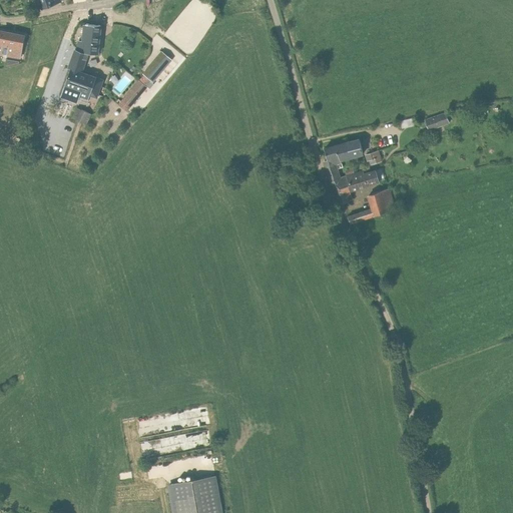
[(61,2),(59,0),(39,0),(43,9),(61,2)]
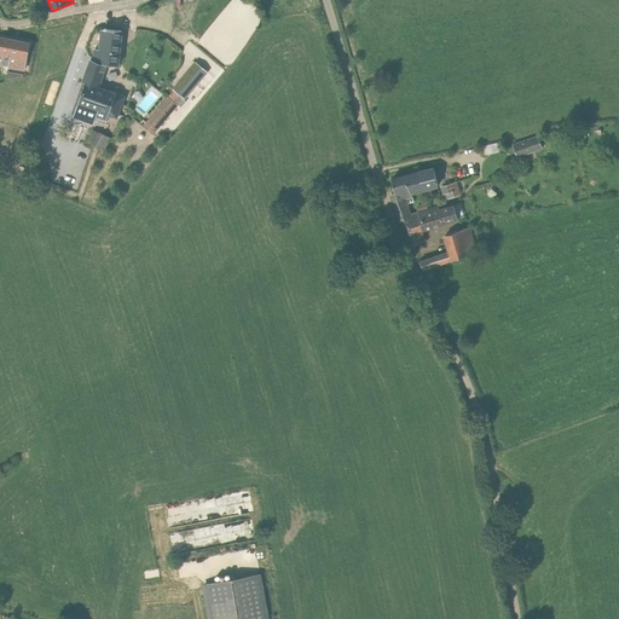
[(119,67),(121,42),(121,30),(108,29),(104,29),(103,29),(102,41),(100,50),(93,50),(93,62),(90,61),(82,82),(86,85),(76,110),(105,122),(108,115),(116,119),(125,97),(98,86),(106,64),(119,67)]
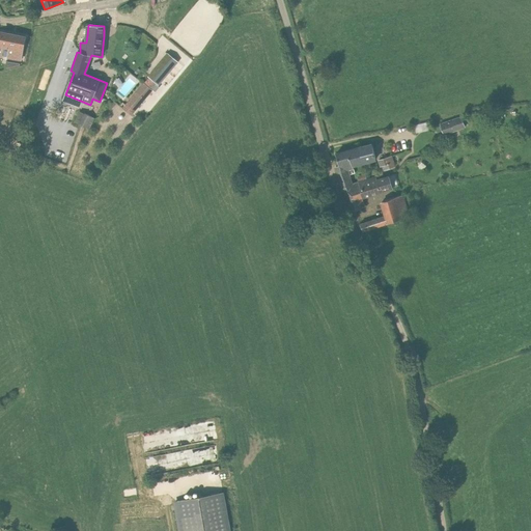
[(21,60),(23,47),(25,37),(0,32),(0,46),(6,47),(4,57),(7,58),(21,60)]
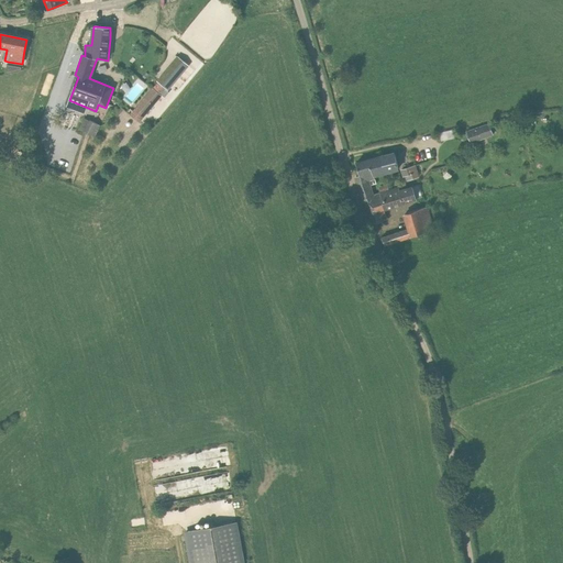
[(161,96),(186,67),(175,57),(166,68),(168,70),(153,89),(161,96)]
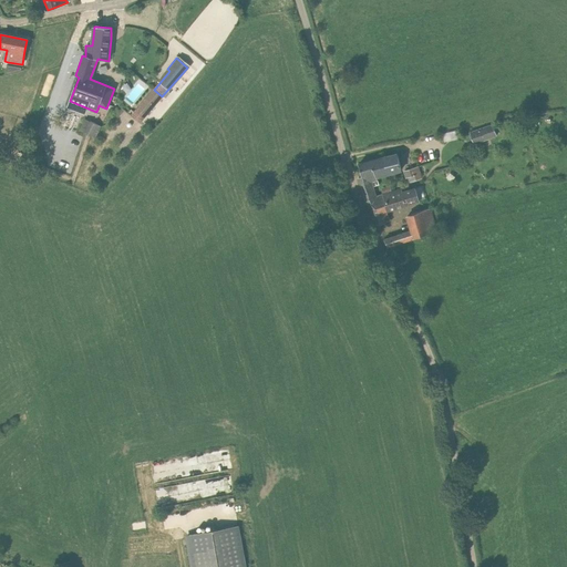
[(143,120),(162,96),(154,90),(134,113),(143,120)]
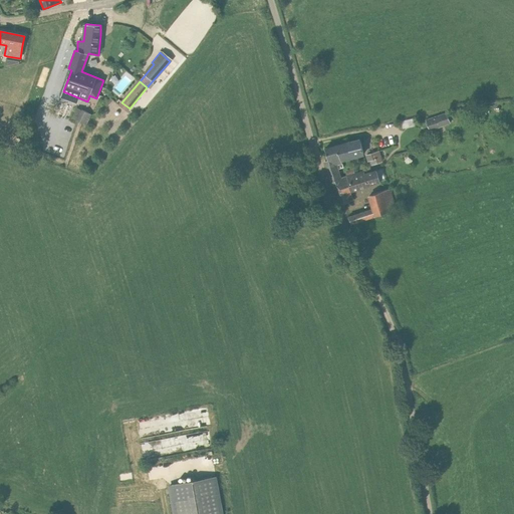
[(86,125),(91,115),(81,110),(76,120),(86,125)]
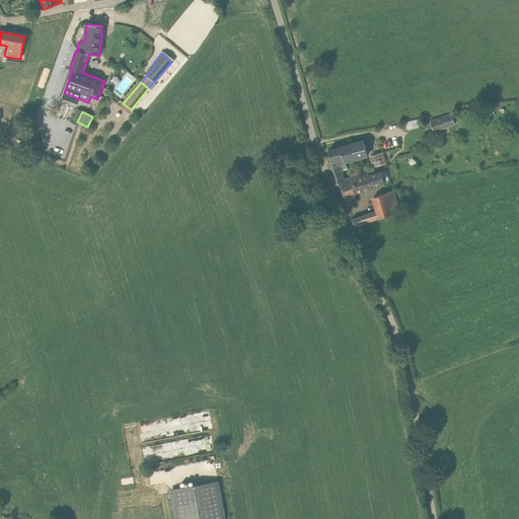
[(450,115),(430,122),(434,132),(453,125),(450,115)]
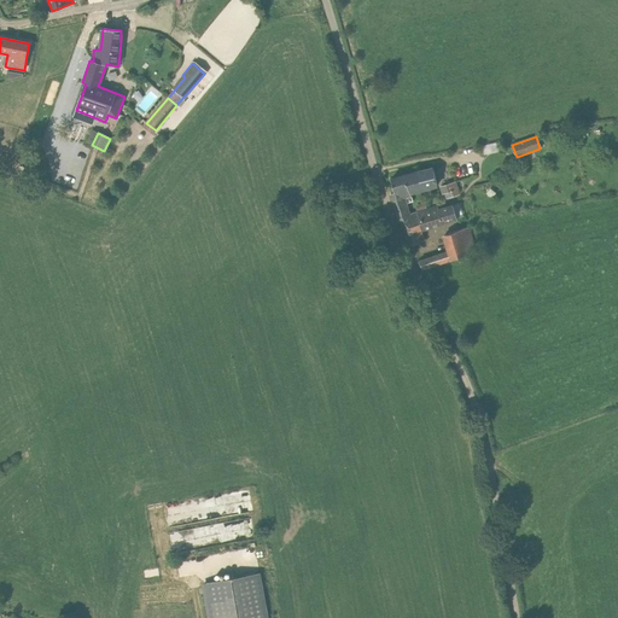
[(490,144),(493,153),(501,151),(499,141),(490,144)]
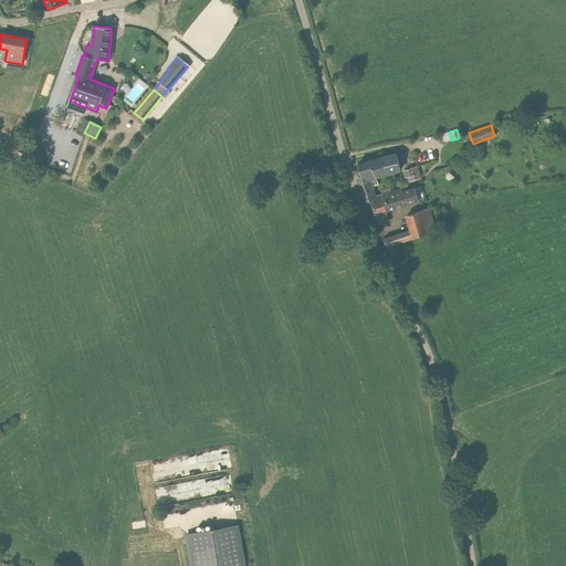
[(381,157),(387,175),(400,170),(395,153),(381,157)]
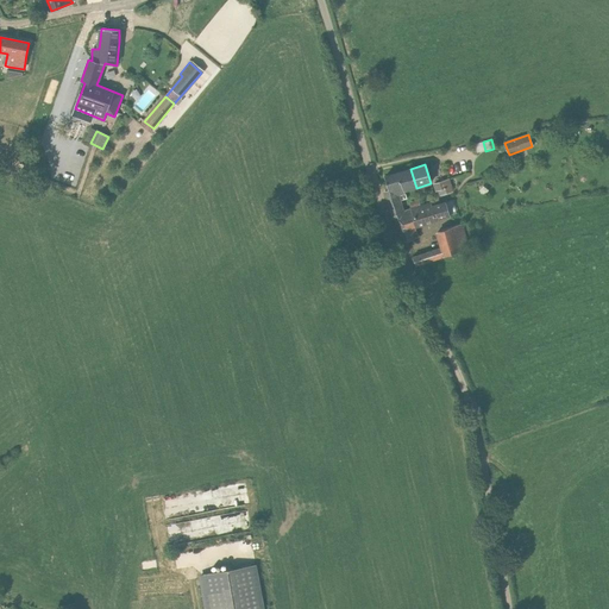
[(415,227),(418,227),(412,208),(405,211),(401,201),(407,199),(405,192),(416,188),(410,169),(385,177),(389,190),(385,192),(394,217),(394,219),(406,243),(419,237),(415,227)]
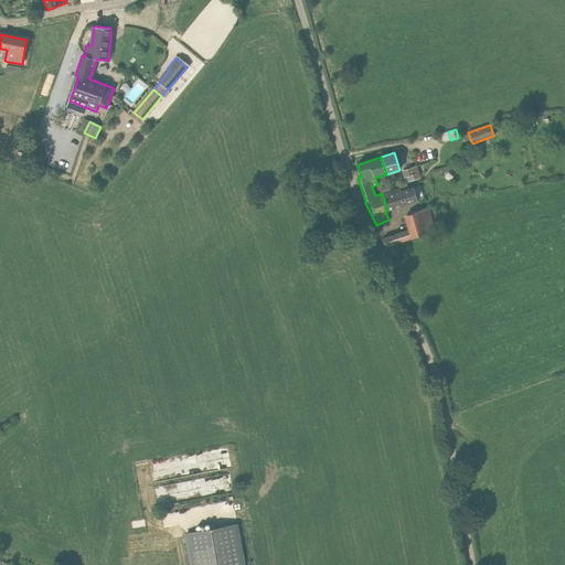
[(416,167),(402,171),(404,177),(406,177),(408,181),(420,178),(416,167)]
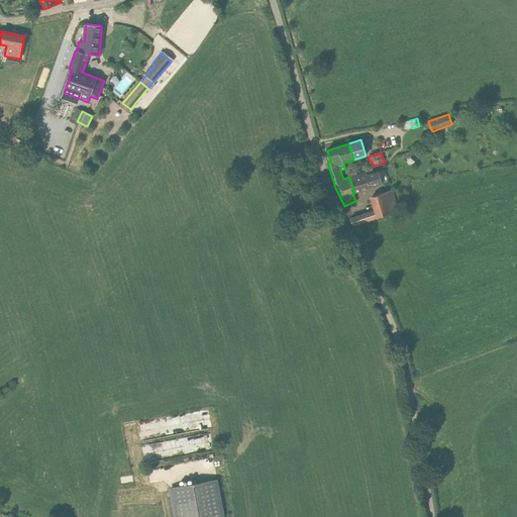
[(349,177),(354,193),(382,184),(378,172),(367,175),(366,172),(358,174),(356,175),(349,177)]
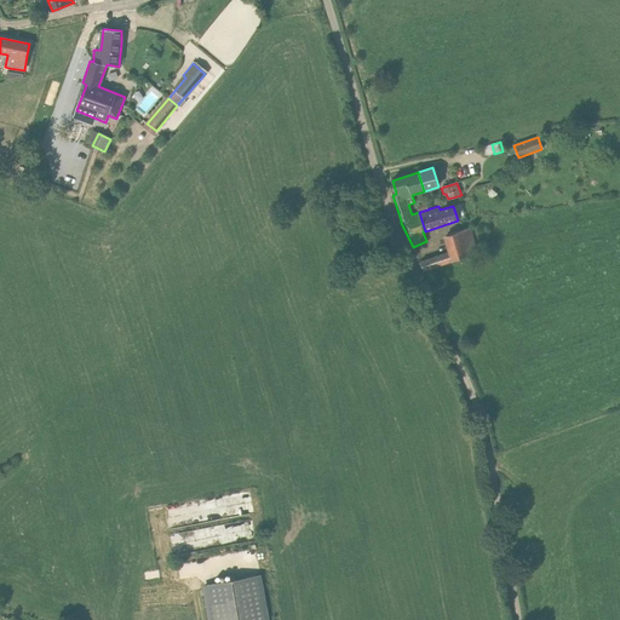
[(449,252),(452,262),(478,253),(471,228),(445,237),(449,252)]
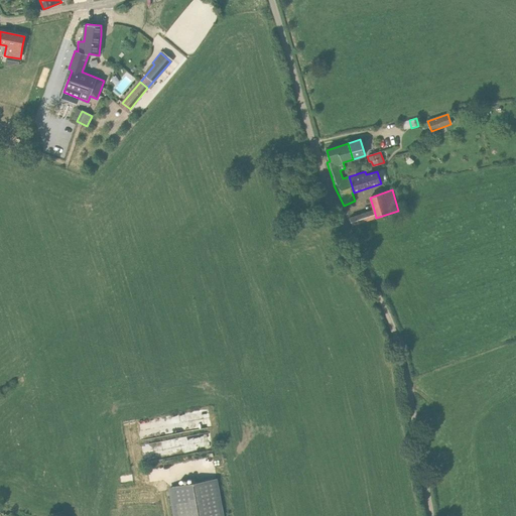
[(362,222),(376,218),(374,210),(359,215),(350,218),(353,225),(362,222)]
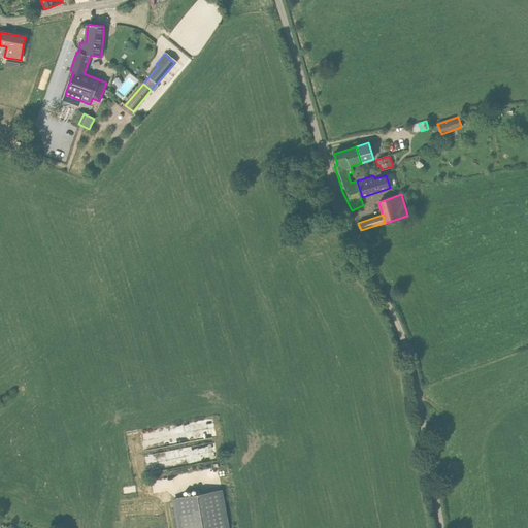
[(228,527),(222,490),(174,499),(179,527),(228,527)]
